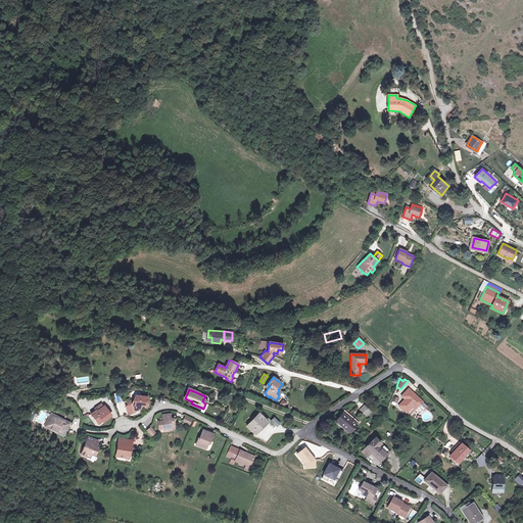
[(426,407),(422,402),(422,401),(409,389),(401,396),(406,399),(399,406),(407,413),(408,412),(416,409),(419,406),(423,410),(424,410),(426,408),(426,407)]
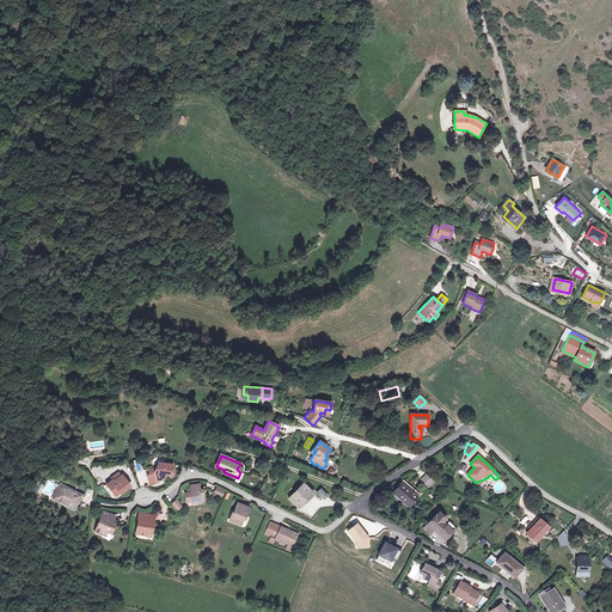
[(151,481),(152,485),(159,483),(159,481),(164,479),(166,475),(171,476),(173,465),(159,463),(157,467),(148,470),(150,475),(147,476),(150,482),(151,481)]
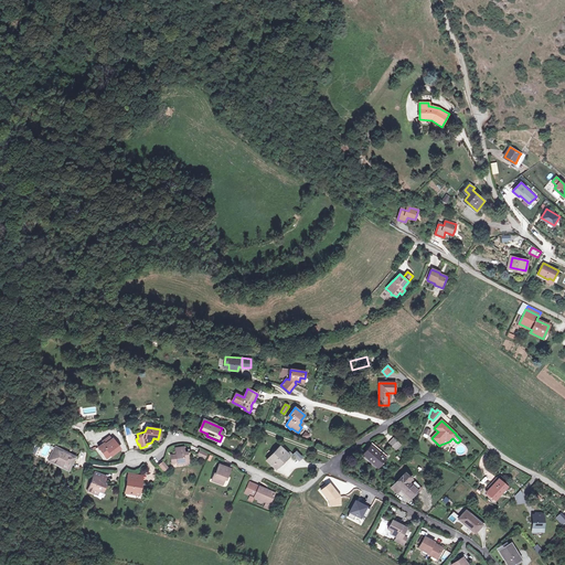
[(98,447),(105,456),(109,452),(112,455),(112,456),(120,449),(113,439),(112,439),(109,437),(103,441),(104,444),(98,447)]
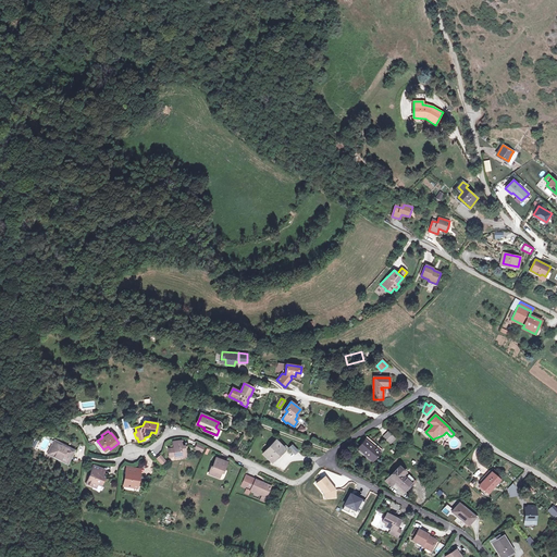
[(383,437),(390,443),(395,437),(388,432),(383,437)]
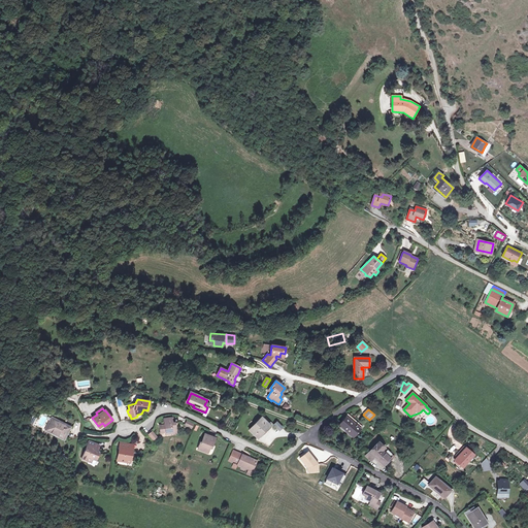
[(353,437),(363,427),(349,415),(339,426),(353,437)]
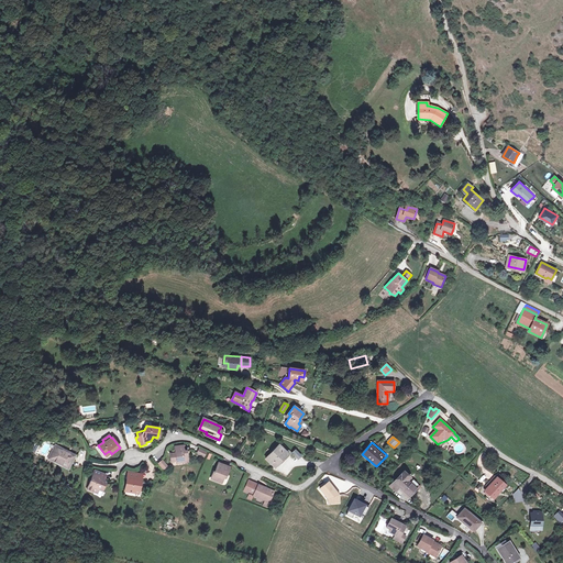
[(55,445),(51,455),(63,462),(62,465),(68,468),(75,456),(55,445)]
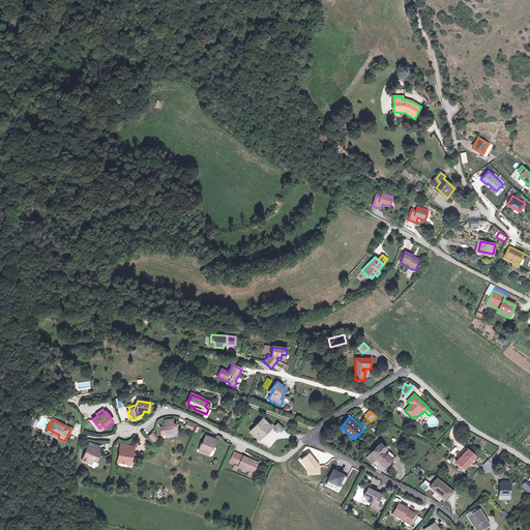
[(172,419),(165,420),(166,428),(160,429),(162,435),(166,434),(167,436),(173,435),(172,432),(177,432),(176,424),(173,425),(172,419)]
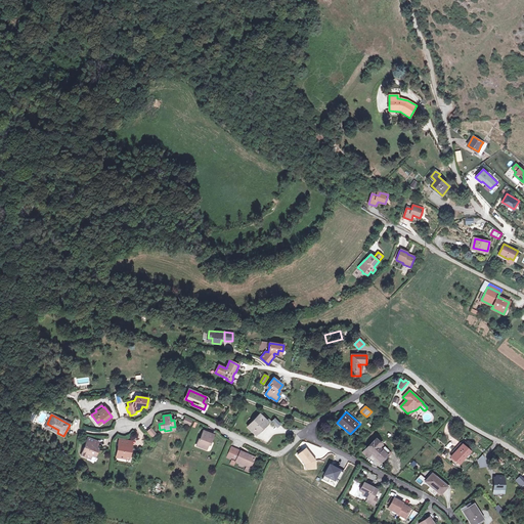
[(256,435),(258,433),(258,434),(261,431),(261,430),(267,423),(260,415),(248,427),(256,435)]
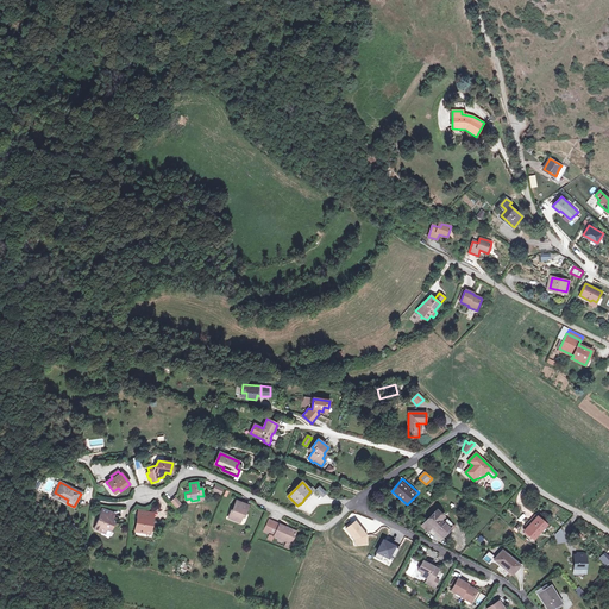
[(303,501),(300,504),(301,506),(313,493),(311,491),(303,500),(303,501)]
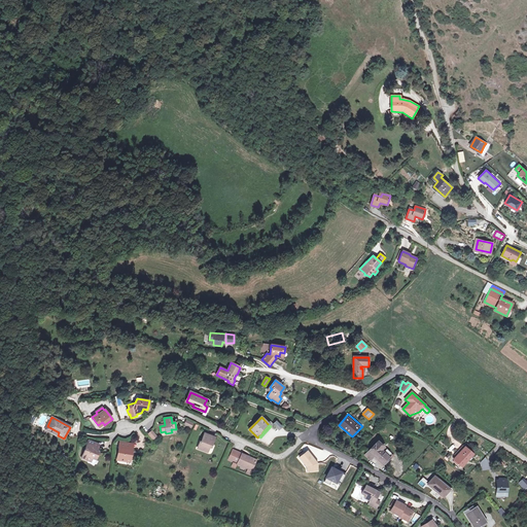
[(47,426),(46,429),(58,435),(59,432),(47,426)]
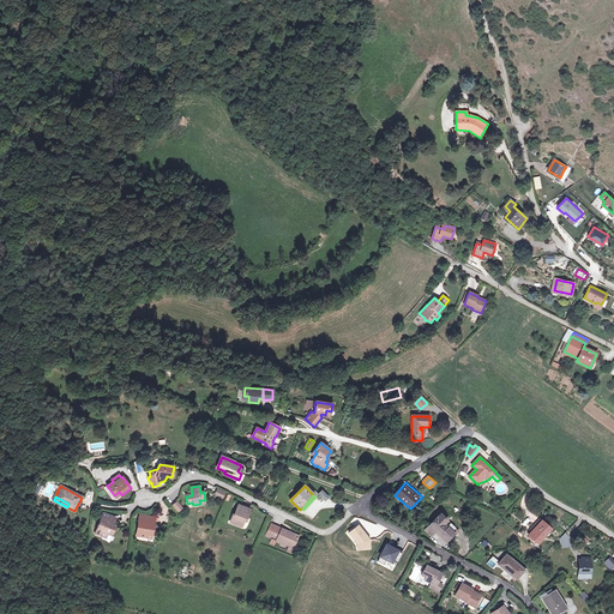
[(178,503),(173,506),(179,513),(182,510),(178,503)]
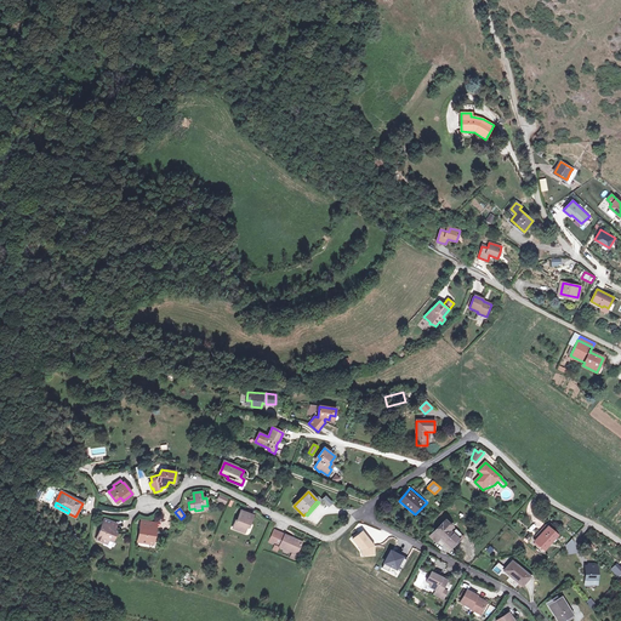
[(233,529),(245,533),(249,523),(250,524),(254,516),(240,511),(237,522),(235,520),(233,529)]
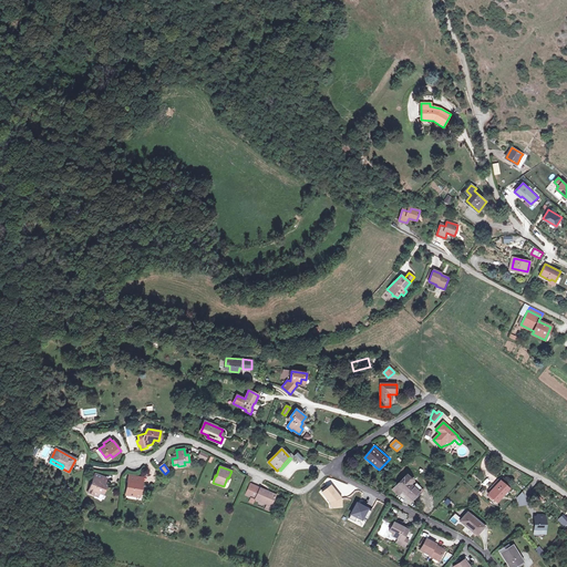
[(99,495),(100,491),(104,493),(106,487),(104,486),(105,483),(104,483),(106,478),(94,474),(92,480),(93,480),(89,493),(94,495),(94,494),(99,495)]
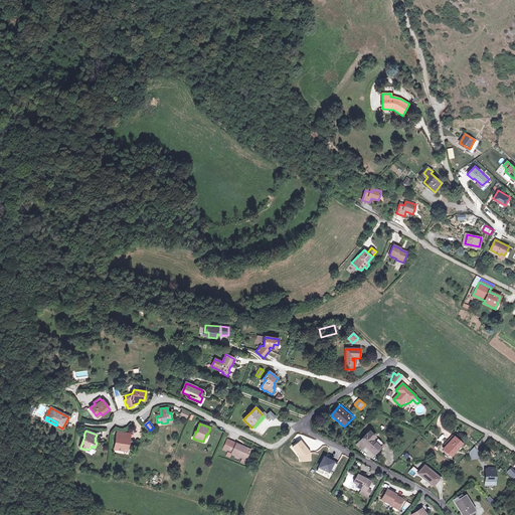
[(374,455),(380,448),(381,449),(384,446),(369,431),(357,445),(362,450),(365,446),(364,445),(365,444),(368,447),(367,448),(374,455)]
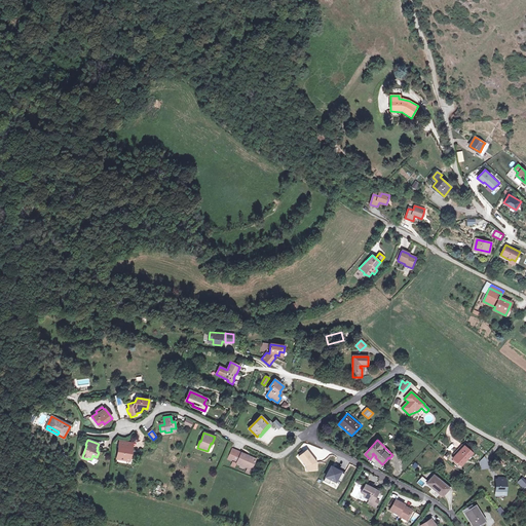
[(130,449),(132,444),(119,442),(118,448),(117,459),(127,460),(127,455),(130,456),(132,452),(129,451),(129,449),(130,449)]
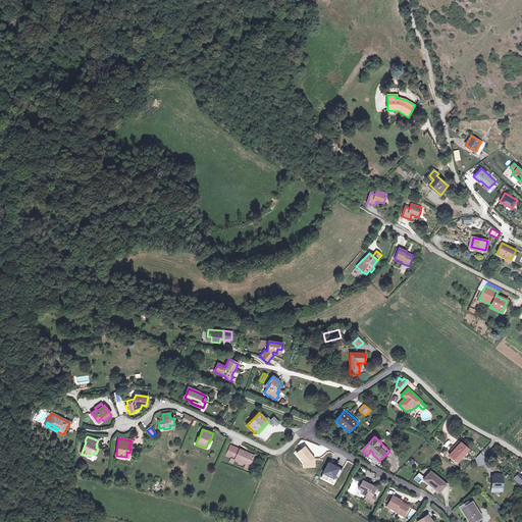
[(468,451),(459,442),(452,451),(453,452),(450,456),(456,461),(457,462),(468,451)]
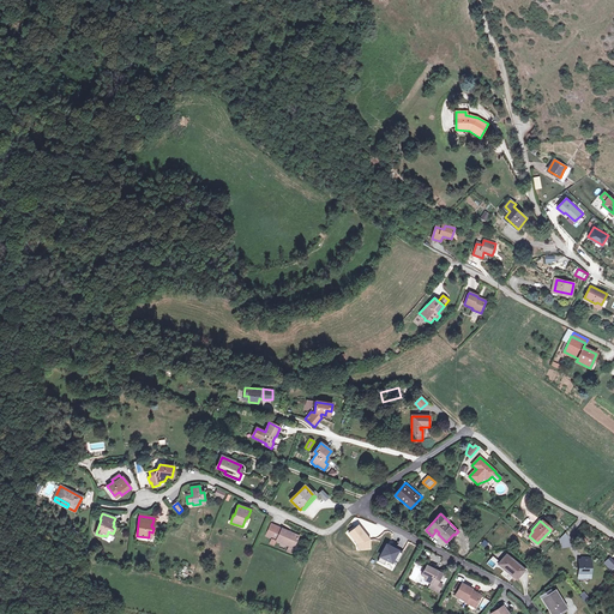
[(272,539),(277,527),(271,524),(266,536),(272,539)]
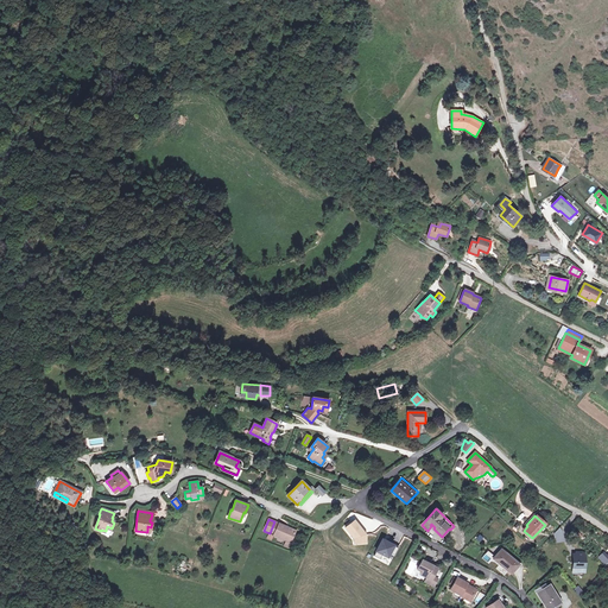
[(358,544),(367,544),(366,534),(355,520),(346,529),(354,539),(358,539),(358,544)]
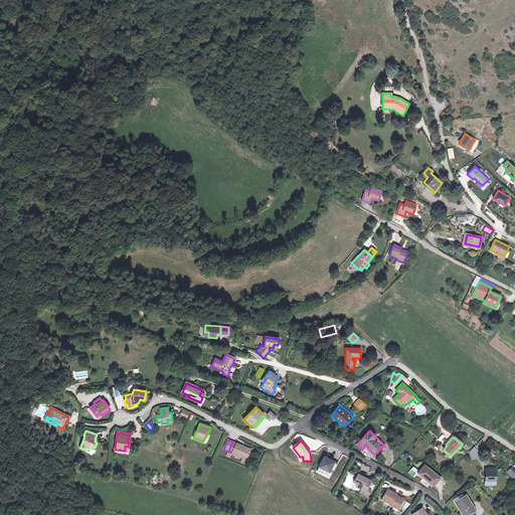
[(228,452),(231,454),(242,458),(246,460),(249,451),(242,448),(242,447),(232,442),(228,452)]
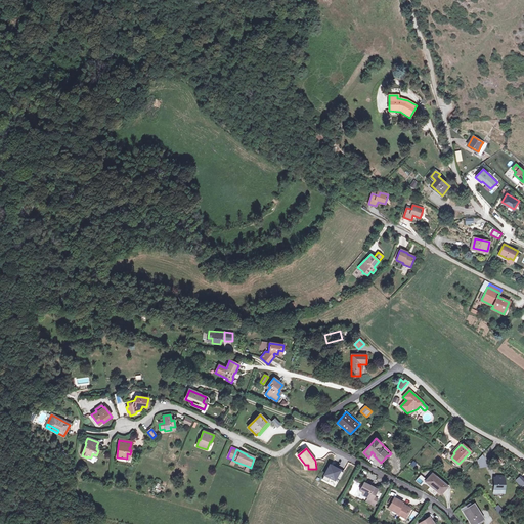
[(343,473),(330,466),(322,479),(328,482),(330,478),(333,480),(335,480),(336,477),(340,479),(343,473)]
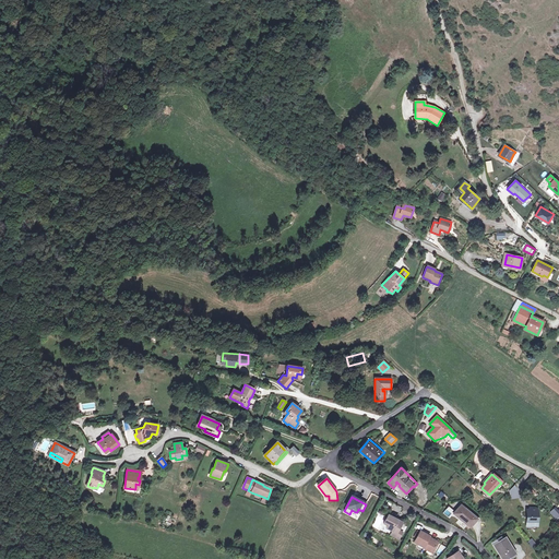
[(453,513),(470,527),(477,519),(461,506),(453,513)]
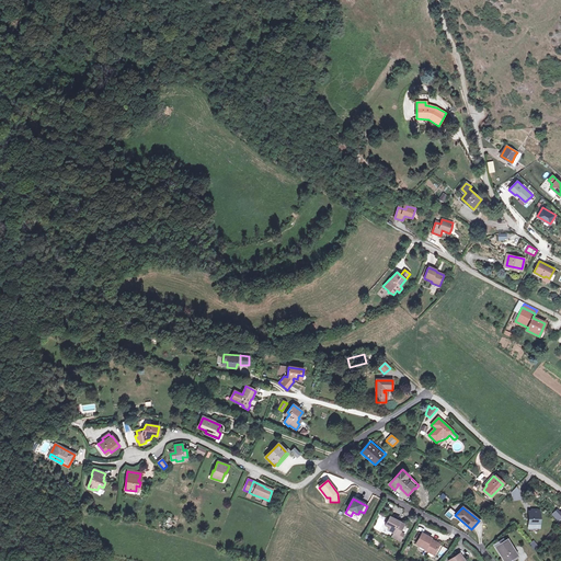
[(533,514),(529,514),(529,531),(538,531),(538,528),(540,523),(538,514),(537,514),(537,510),(533,510),(533,514)]
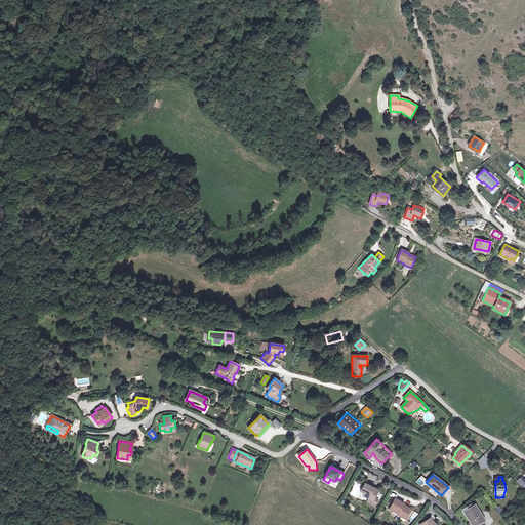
[(524,483),(520,478),(516,482),(522,488),(524,484),(524,483)]
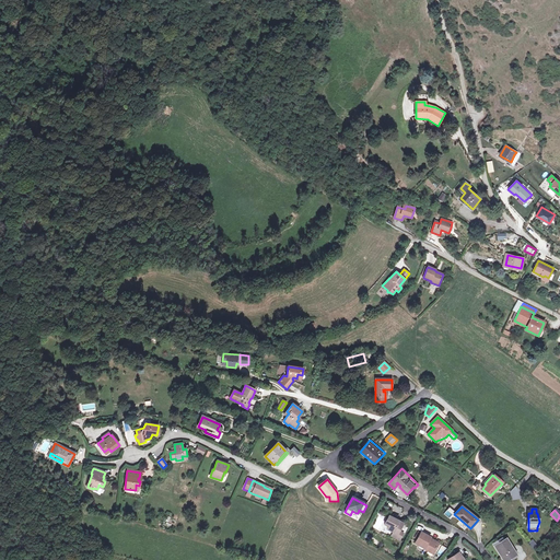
[(388,527),(387,529),(394,533),(398,535),(396,537),(400,539),(405,532),(400,529),(404,524),(388,516),(384,525),(388,527)]
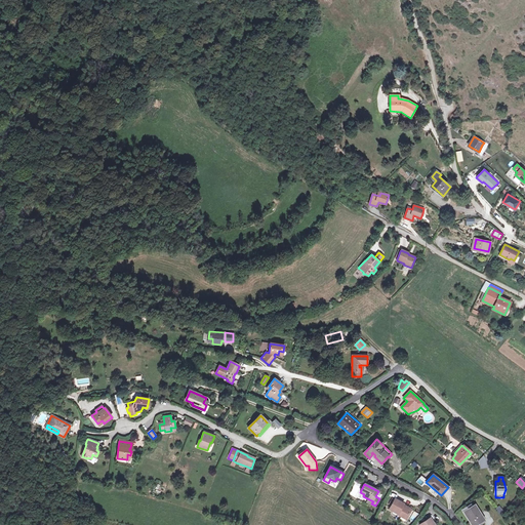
[(403,503),(404,503),(395,499),(394,499),(391,506),(389,510),(398,514),(398,515),(406,519),(411,510),(402,506),(403,503)]
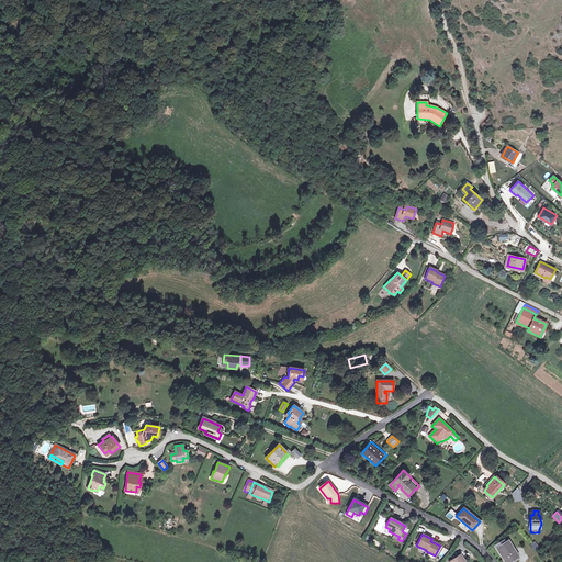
[(506,561),(508,561),(512,561),(510,560),(513,559),(513,560),(517,557),(507,541),(505,543),(504,540),(495,546),(496,548),(497,548),(506,561)]
